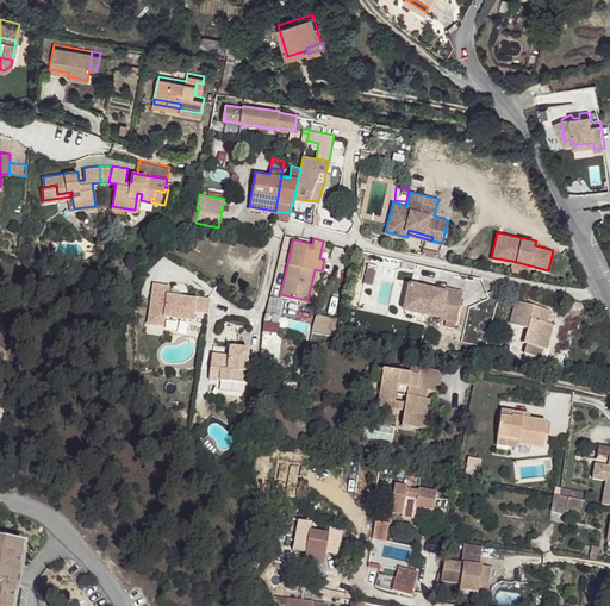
[(423,248),(422,254),(439,257),(440,251),(423,248)]
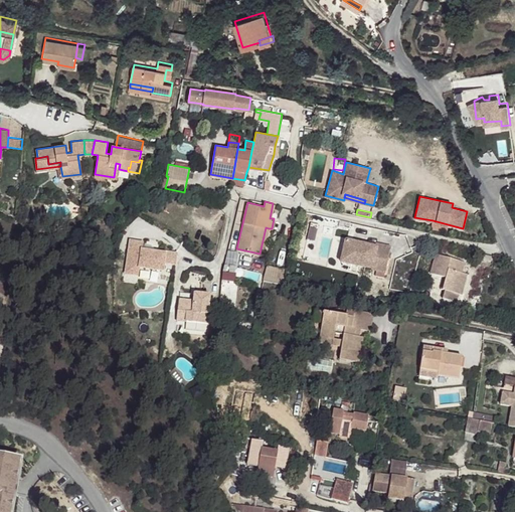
[(448,224),(433,220),(431,227),(447,230),(448,224)]
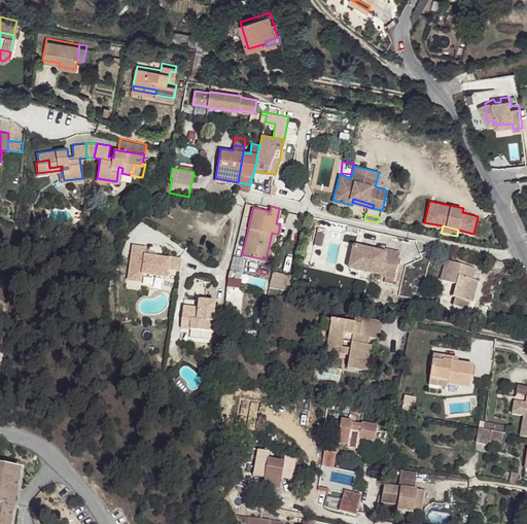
[(275,234),(272,233),(266,259),(269,260),(275,234)]
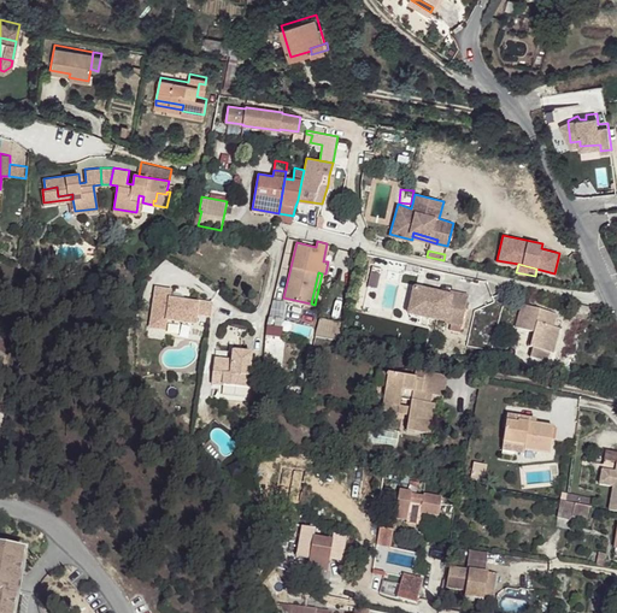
[(153,305),(169,307),(170,296),(171,289),(157,287),(153,305)]
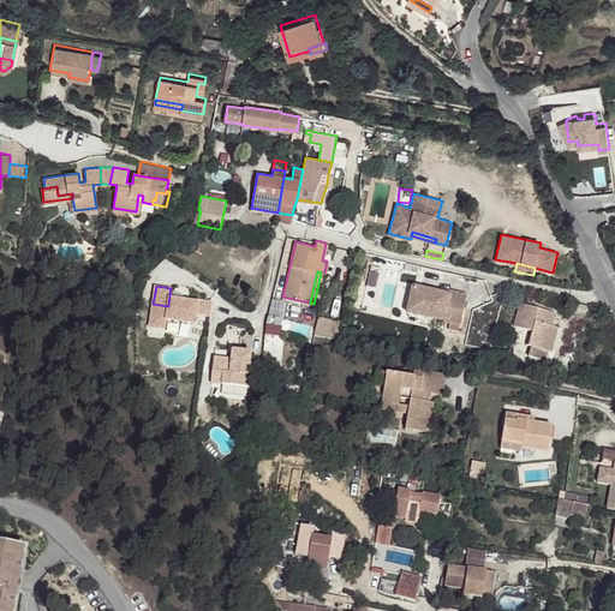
[(459,328),(466,293),(440,287),(439,291),(412,286),(407,310),(452,319),(451,325),(459,328)]
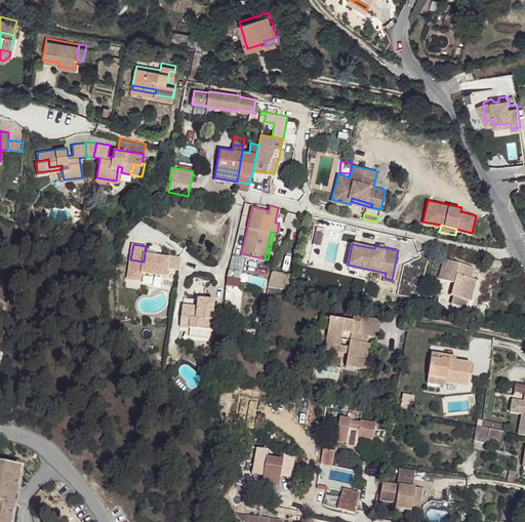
[(179,268),(182,256),(169,254),(168,255),(145,252),(144,262),(130,259),(128,276),(142,278),(143,271),(166,275),(167,267),(179,268)]
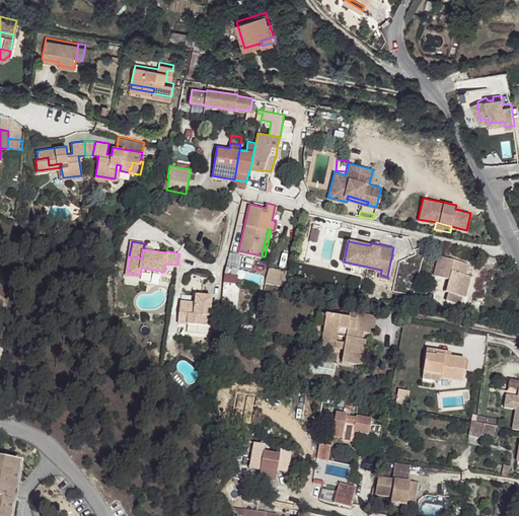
[(229,251),(226,265),(238,267),(240,252),(229,251)]
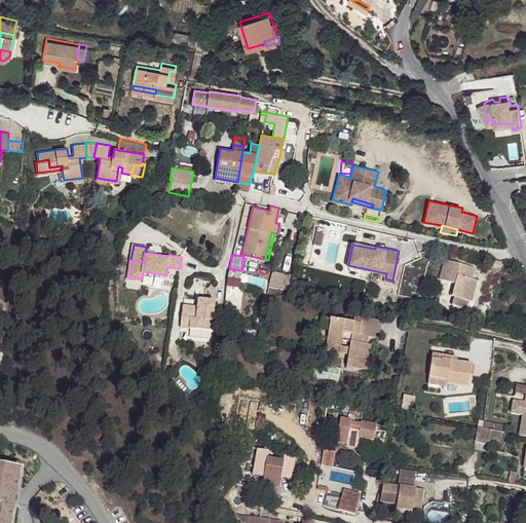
[(475,266),(444,258),(440,276),(454,279),(450,292),(455,294),(452,301),(466,305),(470,297),(472,298),(478,277),(472,276),(475,266)]
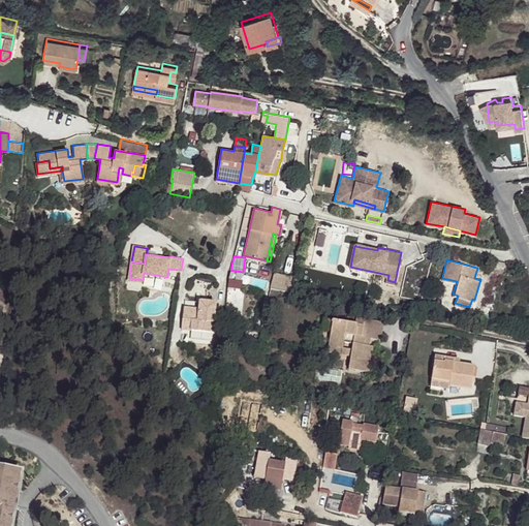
[(230,270),(228,278),(225,316),(238,317),(243,272),(230,270)]
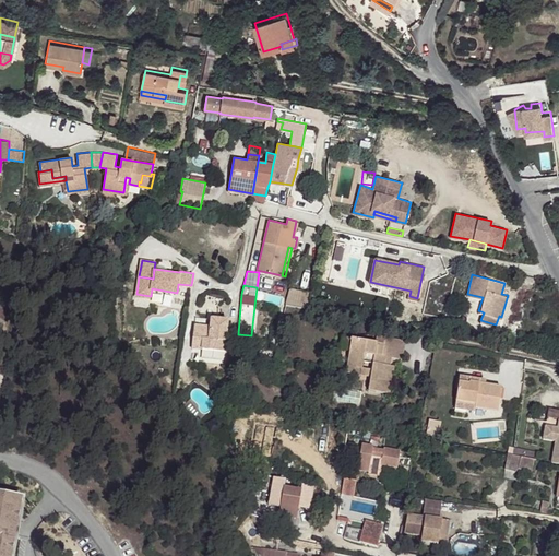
[(288,285),(284,302),(312,306),(316,291),(288,285)]
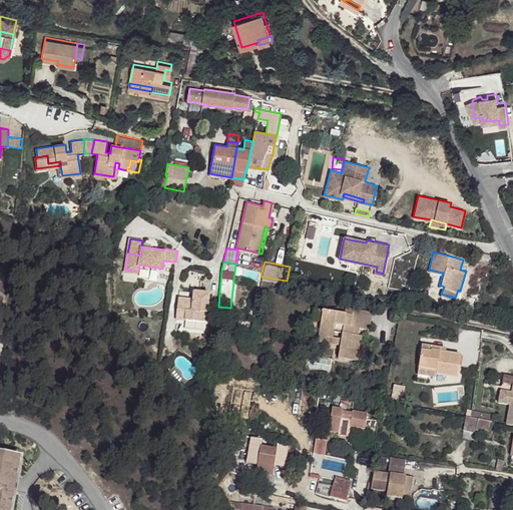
[(188,297),(178,296),(176,310),(186,312),(185,318),(206,320),(209,292),(193,290),(192,300),(188,299),(188,297)]
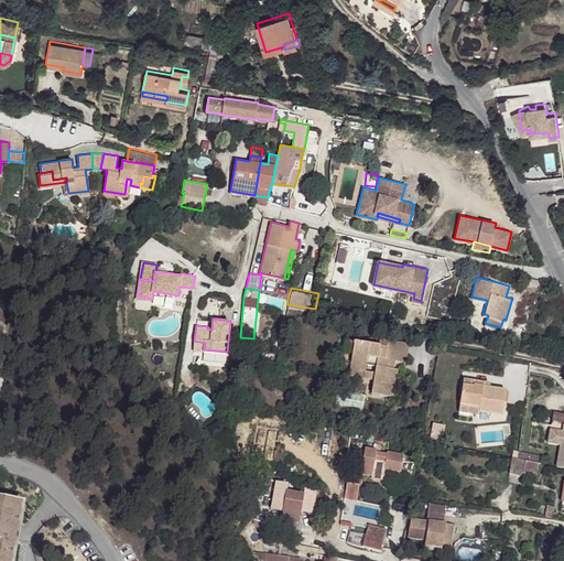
[(389,345),(381,344),(346,338),(344,349),(353,351),(350,367),(366,369),(367,363),(376,364),(375,370),(373,377),(371,390),(393,394),(398,367),(396,367),(390,366),(391,358),(397,358),(404,360),(408,341),(390,338),(389,345)]
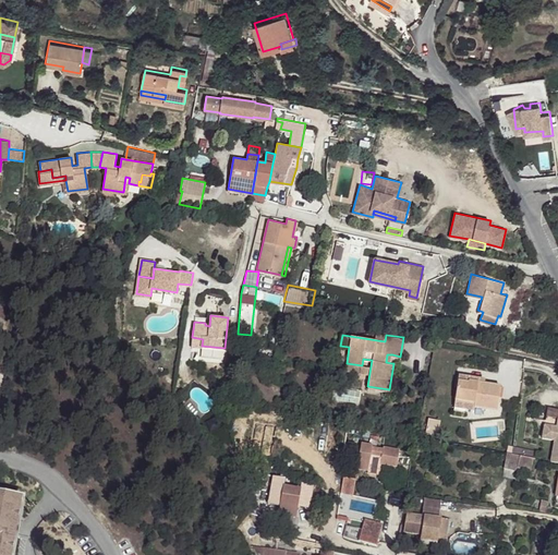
[(362,365),(347,363),(346,369),(370,373),(371,366),(362,365)]
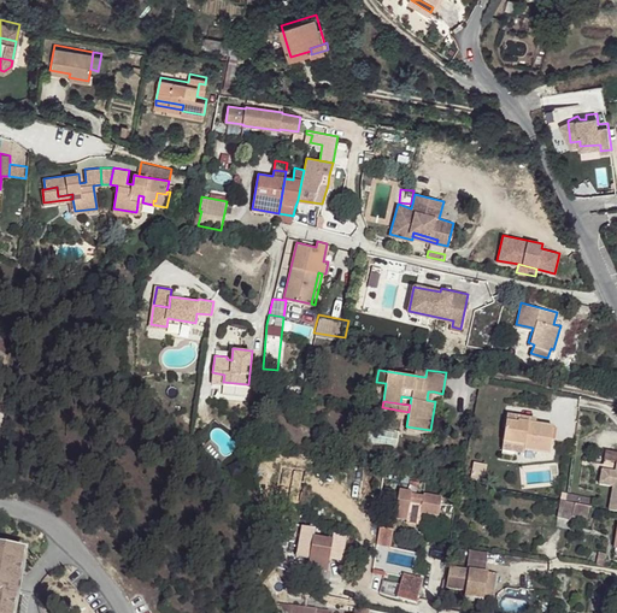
[(524,447),(550,451),(553,424),(534,422),(518,419),(518,422),(506,419),(503,446),(524,449),(524,447)]
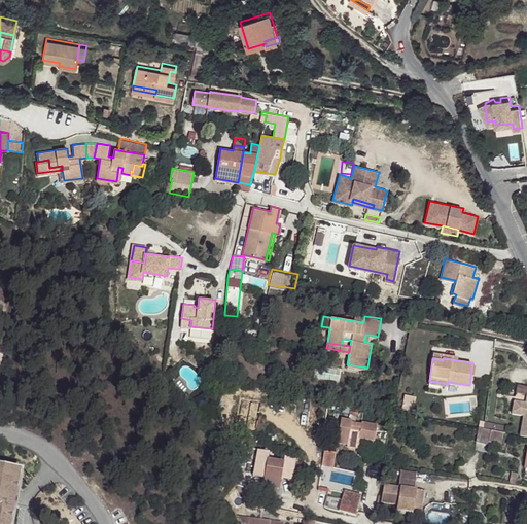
[(525,414),(522,429),(526,429),(526,402),(526,393),(526,384),(518,383),(513,412),(525,414)]
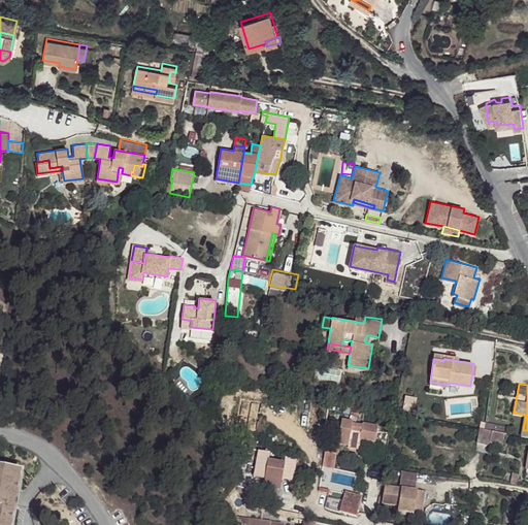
[(414,395),(405,394),(403,406),(411,408),(414,395)]
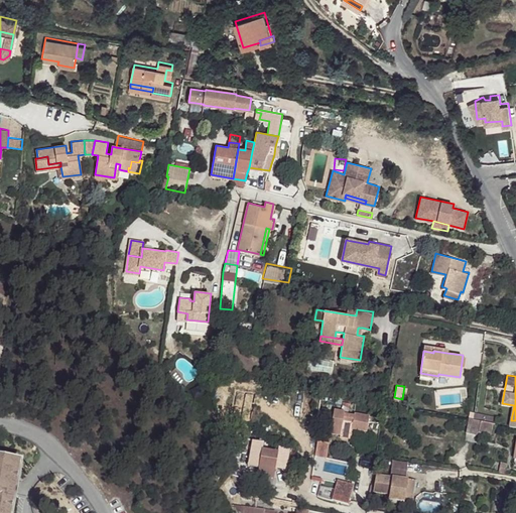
[(344,409),(334,407),(330,431),(340,432),(343,418),(353,419),(352,426),(367,429),(369,413),(355,411),(354,412),(344,410),(344,409)]
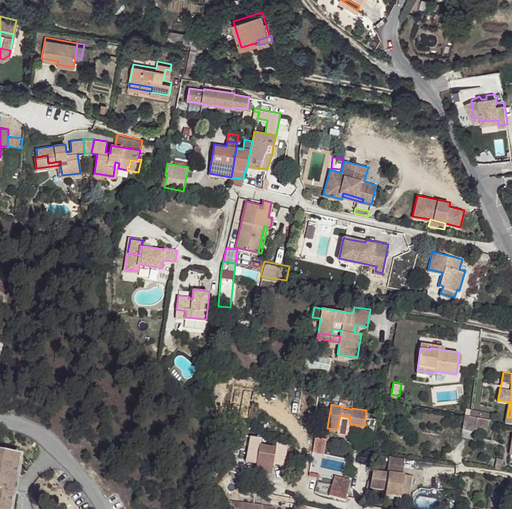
[(470,408),(469,415),(477,416),(479,416),(481,410),(470,408)]
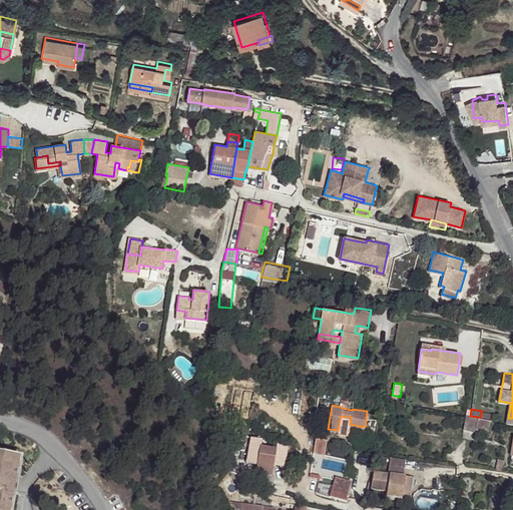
[(478,417),(470,416),(466,415),(463,428),(475,430),(476,427),(478,417)]
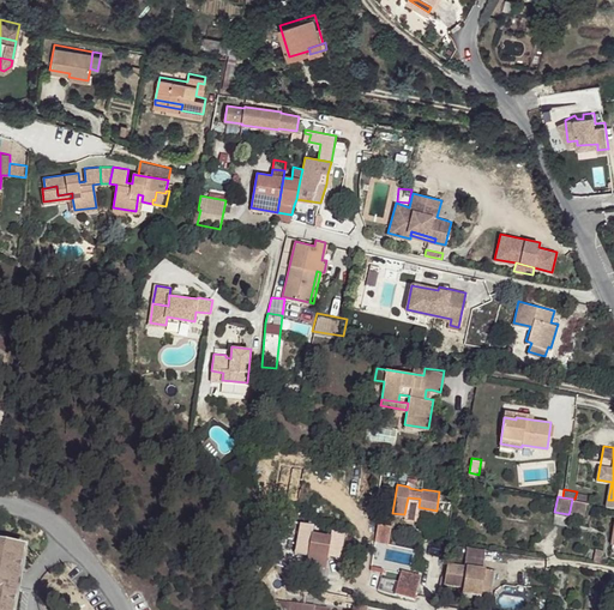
[(408,497),(404,514),(417,517),(419,507),(420,499),(408,497)]
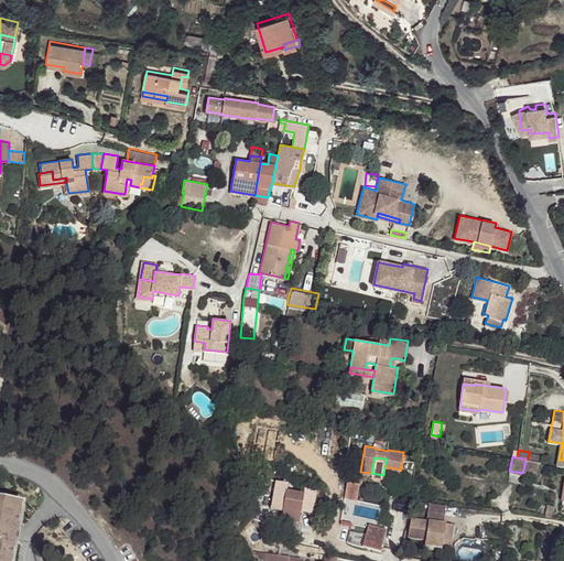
[(528,459),(525,459),(523,470),(537,472),(539,461),(538,461),(528,459)]
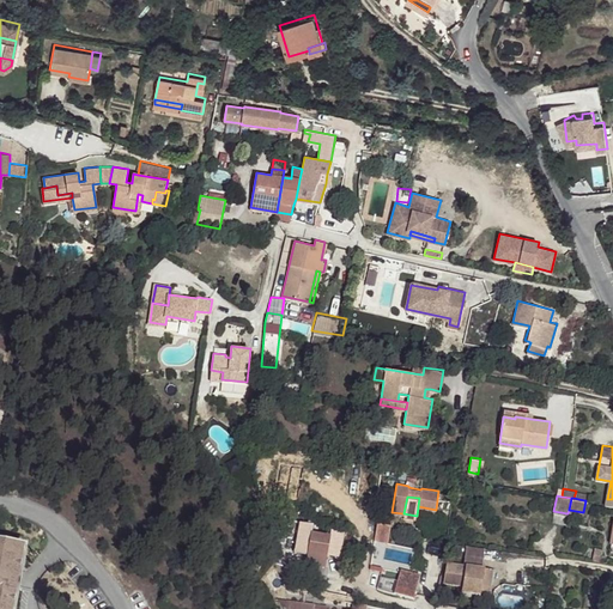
[(389,524),(377,522),(375,539),(387,540),(389,524)]
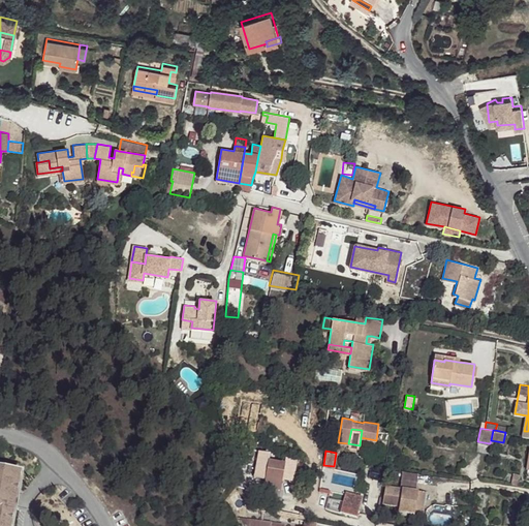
[(265,486),(280,488),(284,463),(257,458),(256,467),(268,468),(265,486)]
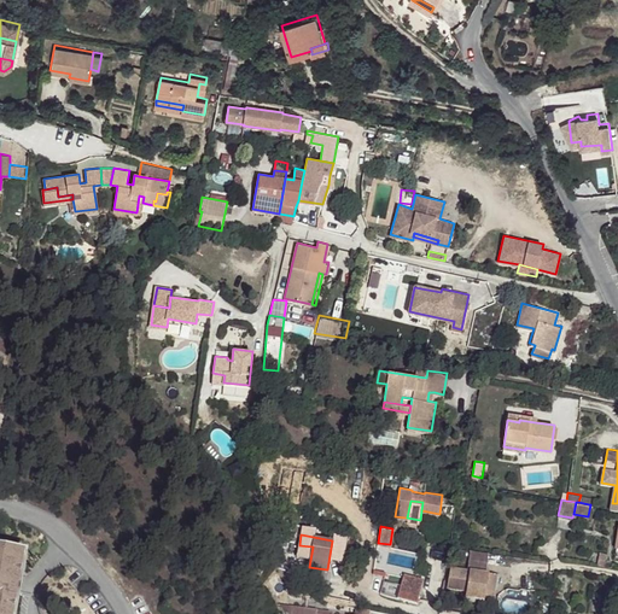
[(0,613),(13,613),(25,550),(0,544),(0,613)]
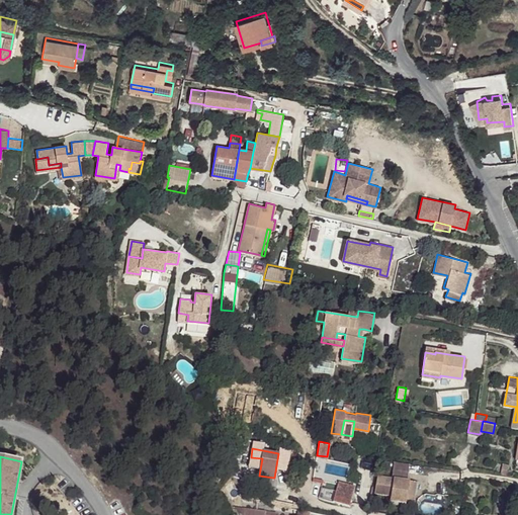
[(410,462),(394,460),(393,468),(409,470),(410,462)]
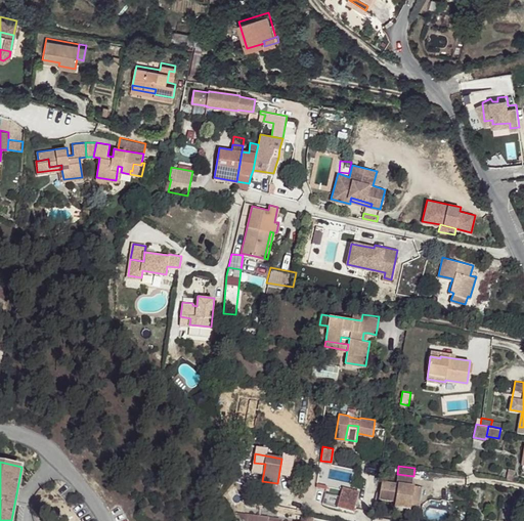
[(508,467),(506,477),(513,479),(515,469),(508,467)]
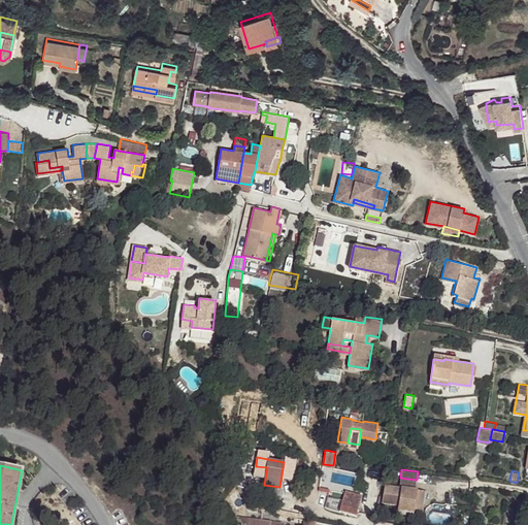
[(399,509),(414,511),(415,509),(421,510),(424,489),(415,488),(417,480),(400,478),(399,486),(386,484),(383,500),(399,503),(398,506),(399,509)]
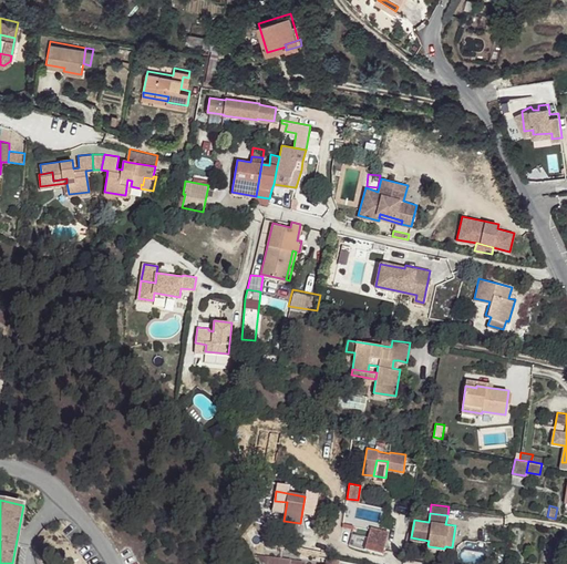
[(371,525),(366,546),(382,551),(388,531),(371,525)]
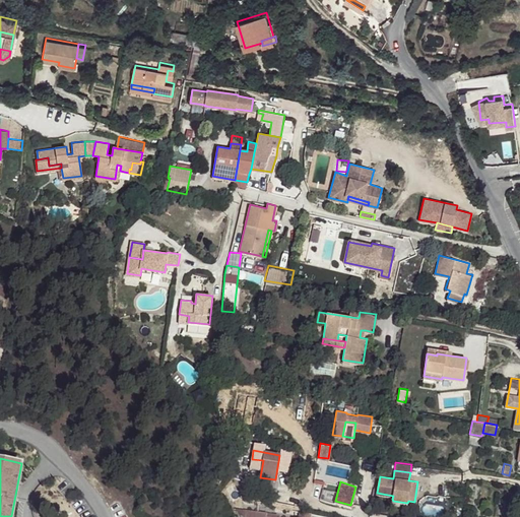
[(235,507),(242,516),(244,516),(246,508),(235,507)]
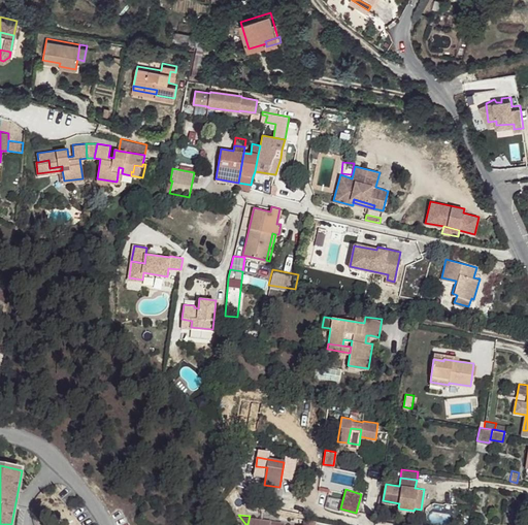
[(289,524),(282,524),(282,520),(250,516),(248,524),(289,524)]
